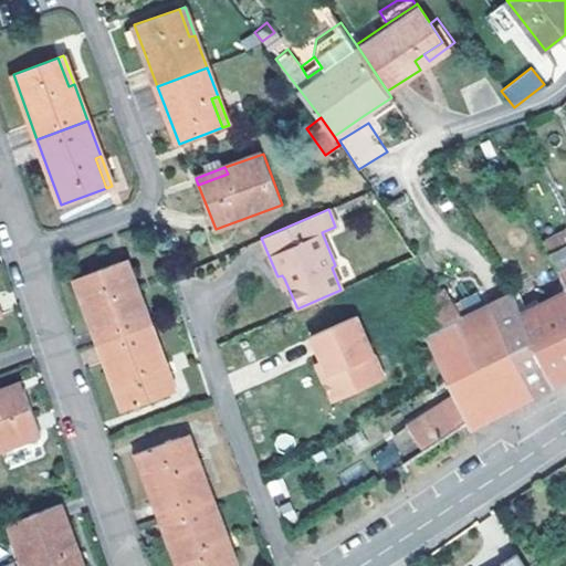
[(565,243),(548,252),(565,286),(565,243)]
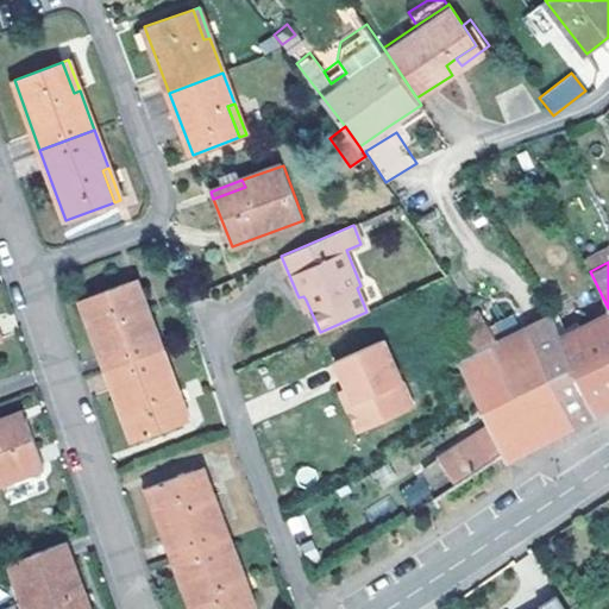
[(136,278),(129,282),(139,313),(146,309),(136,278)]
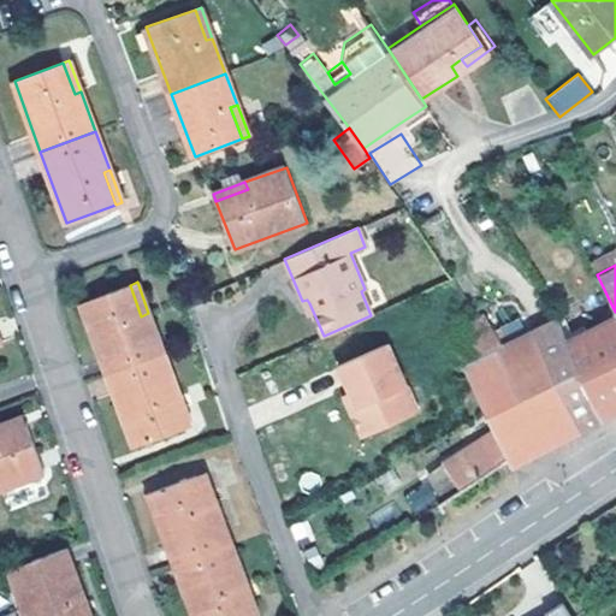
[(81,303),(107,375),(164,354),(148,313),(141,317),(130,285),(81,303)]
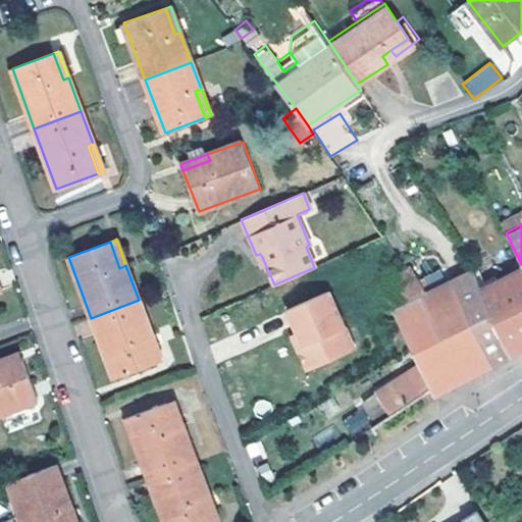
[(378,281),(394,312),(412,348),(419,364),(430,387),(434,395),(465,378),(490,366),(454,276),(426,290),(409,266),(378,281)]
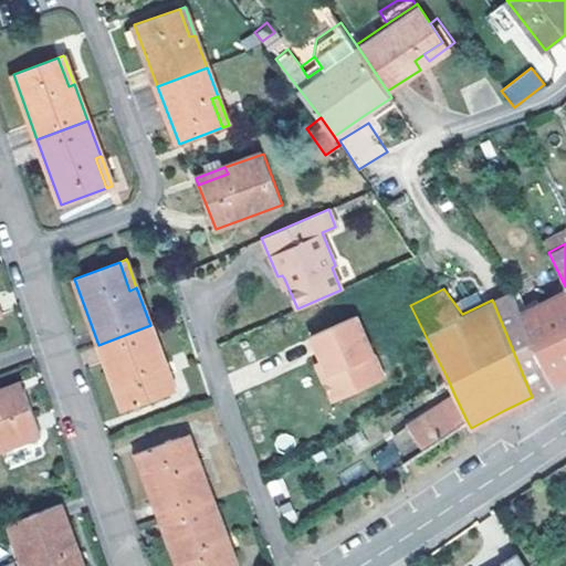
[(524,301),(517,303),(554,385),(565,378),(565,289),(530,308),(524,301)]
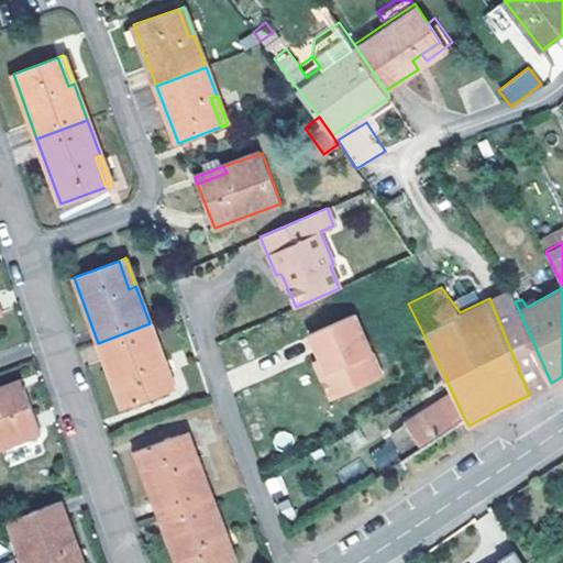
[(489,298),(529,395),(547,386),(551,383),(515,301),(509,289),(489,298)]
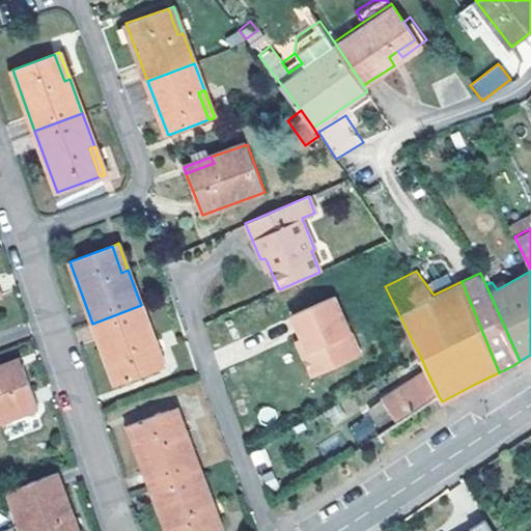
[(364,368),(333,296),(291,313),(306,348),(308,353),(312,362),(308,370),(313,383),(322,386),(364,368)]
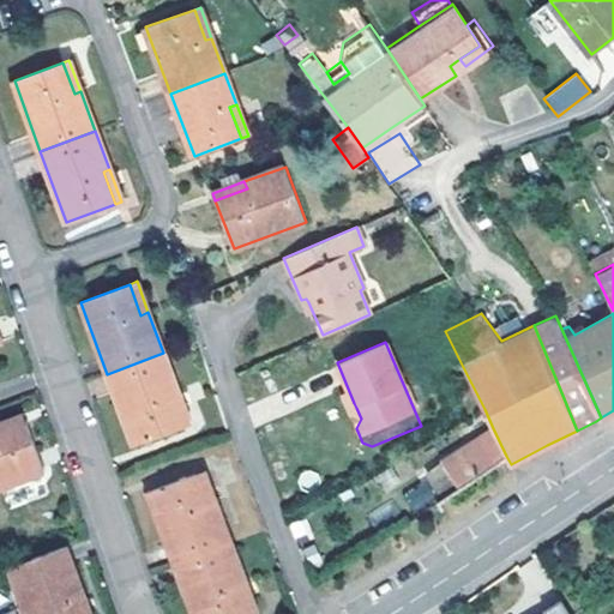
[(133,445),(182,427),(170,395),(178,392),(163,353),(107,374),(133,445)]
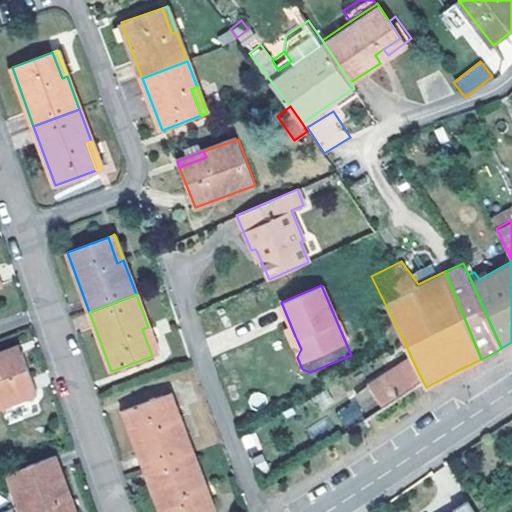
[(142,329),(152,356),(158,354),(148,327),(142,329)]
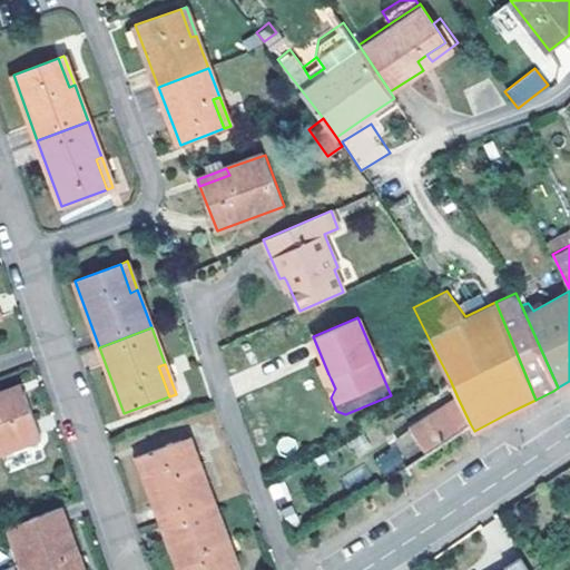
[(323,377),(331,397),(335,389),(331,379),(328,374),(323,377)]
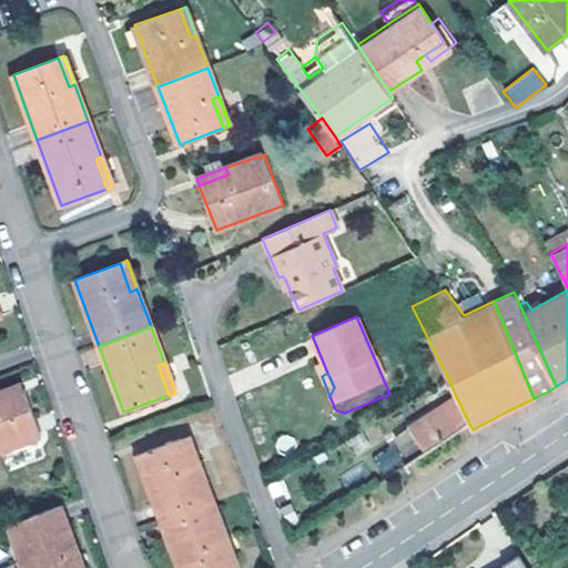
[(0,398),(22,391),(21,385),(0,392),(0,398)]
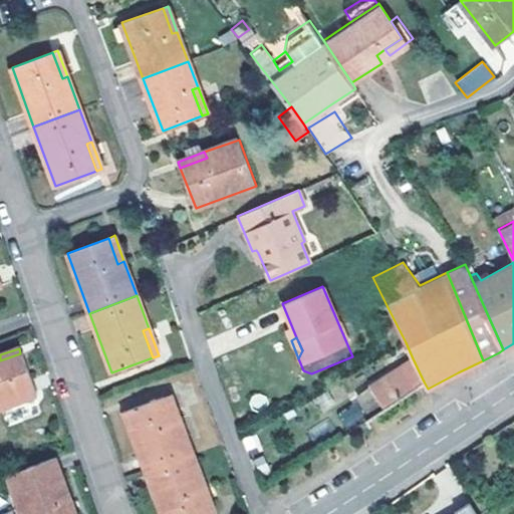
[(0,407),(35,395),(20,353),(0,360),(0,407)]
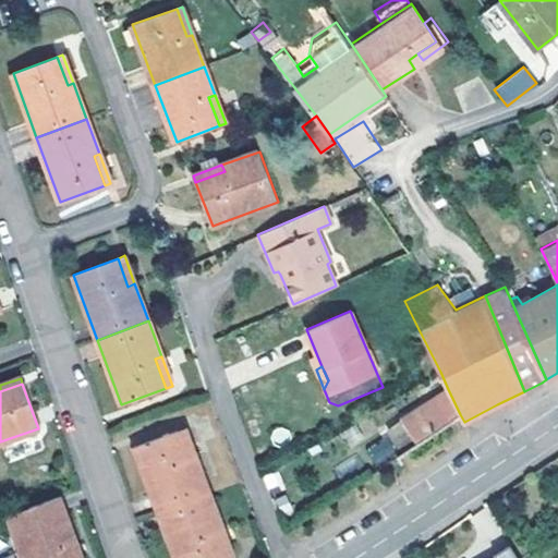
[(460,414),(448,389),(387,428),(400,453),(460,414)]
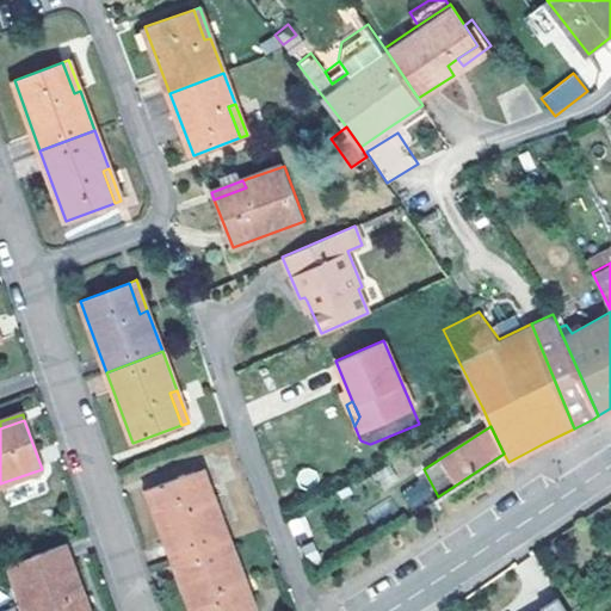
[(203,468),(197,470),(209,500),(214,499),(203,468)]
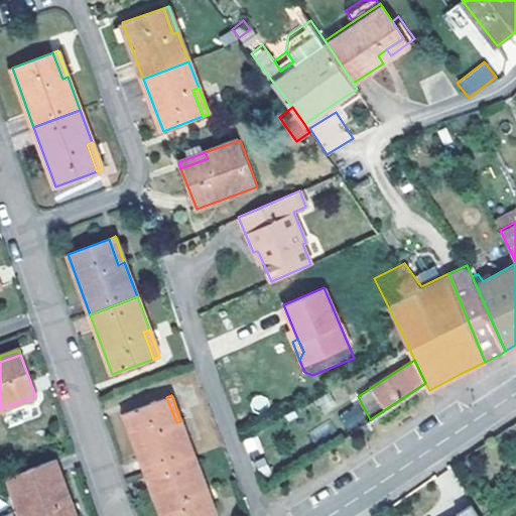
[(124,412),(146,473),(194,455),(180,421),(176,422),(166,397),(124,412)]
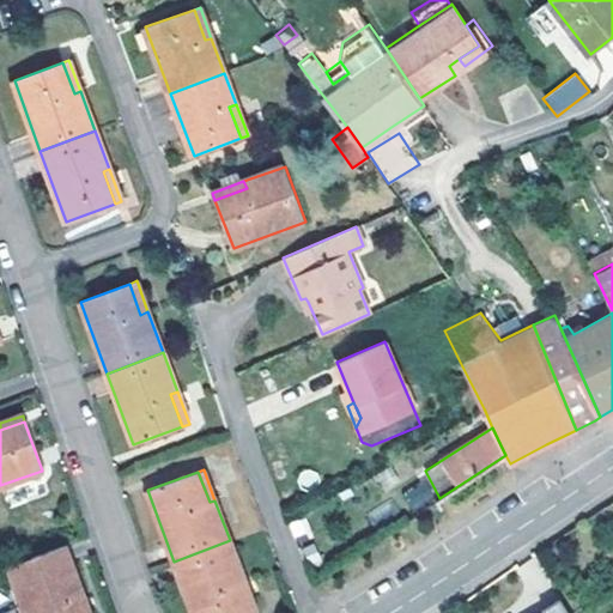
[(425,481),(404,490),(411,509),(432,501),(425,481)]
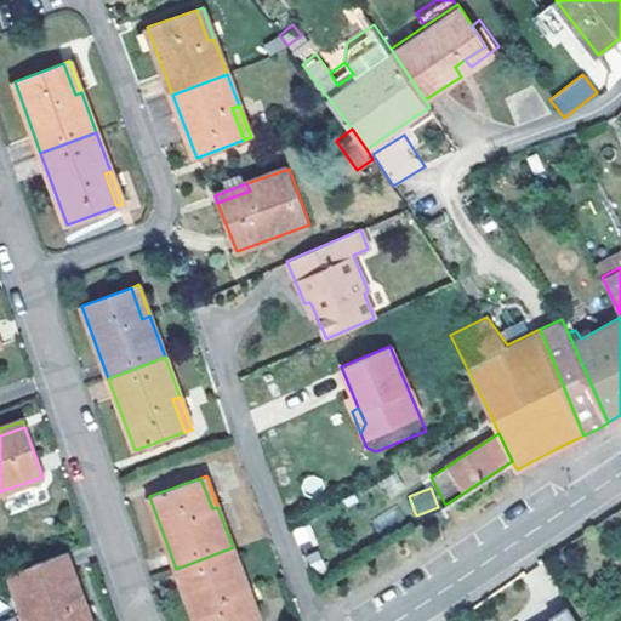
[(195,620),(251,620),(240,591),(248,587),(233,547),(176,569),(195,620)]
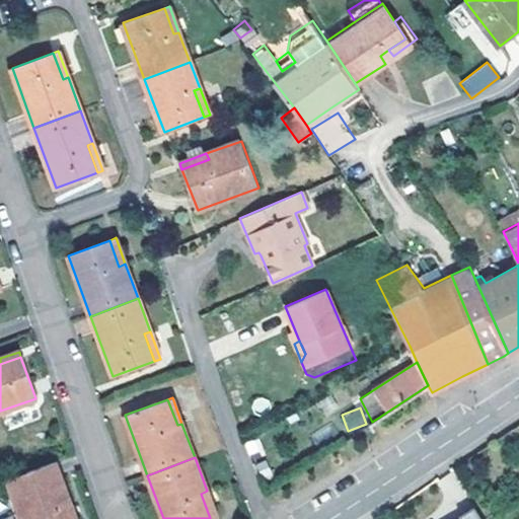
[(22,518),(70,518),(68,514),(66,508),(72,506),(56,461),(8,478),(22,518)]
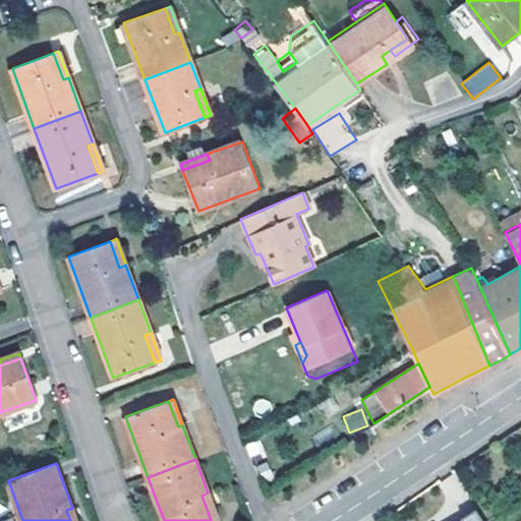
[(201,496),(211,520),(215,520),(218,520),(208,493),(201,496)]
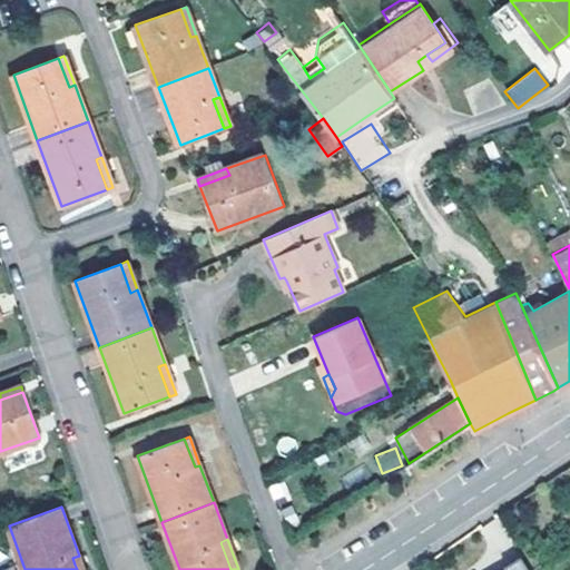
[(75,564),(77,569),(84,569),(79,556),(72,558),(75,564)]
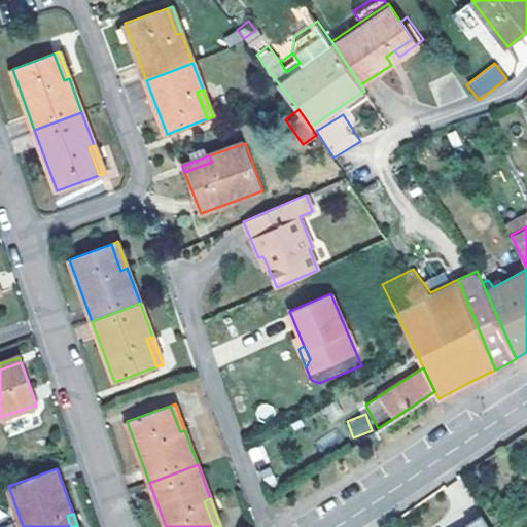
[(488,526),(482,517),(471,523),(473,526),(471,526),(488,526)]
